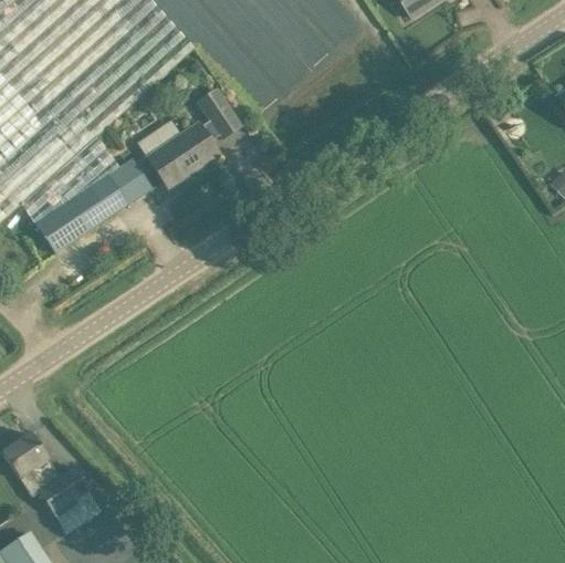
[(119,166),(97,136),(197,48),(154,0),(0,0),(0,221),(22,201),(55,251),(129,202),(110,173),(119,166)]
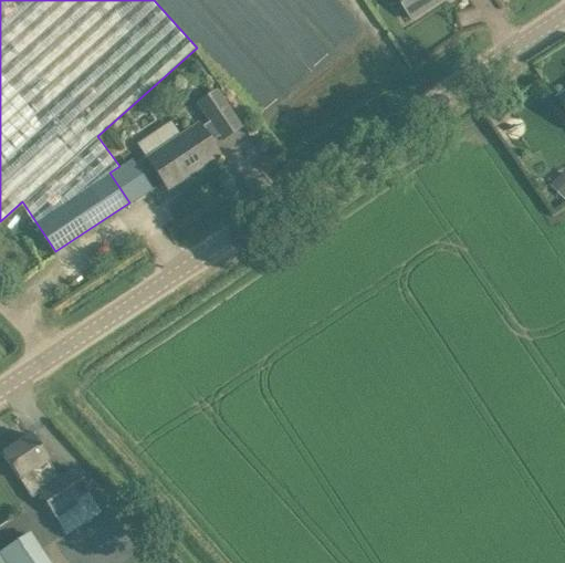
[(403,0),(414,17),(439,0),(403,0)]
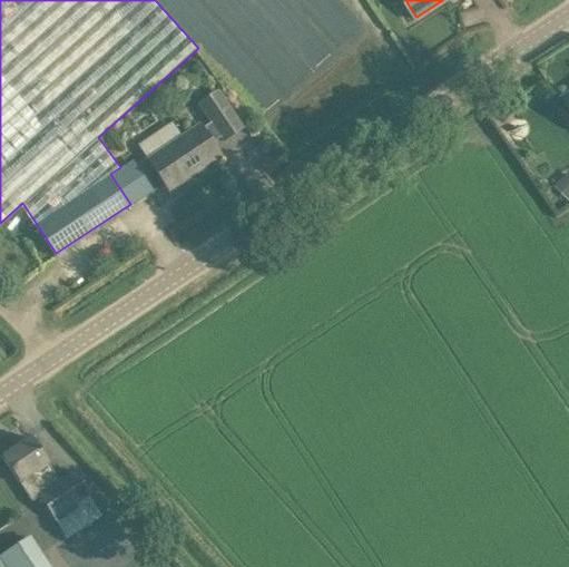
[(224,87),(199,100),(223,143),(247,129),(224,87)]
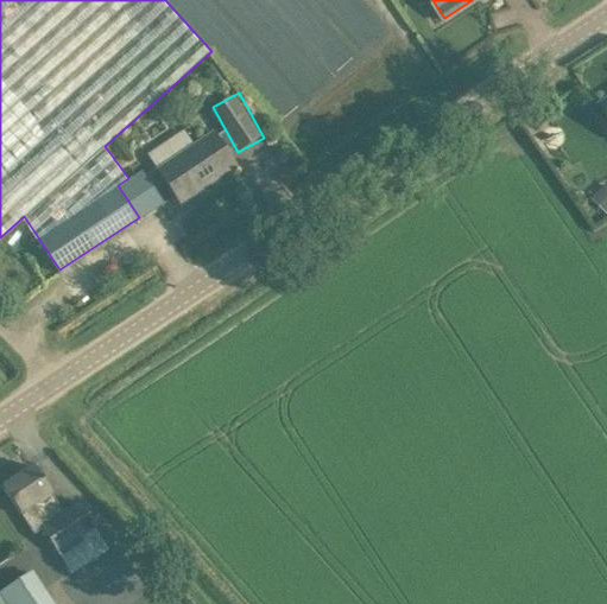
[(215,131),(159,167),(181,201),(236,163),(215,131)]
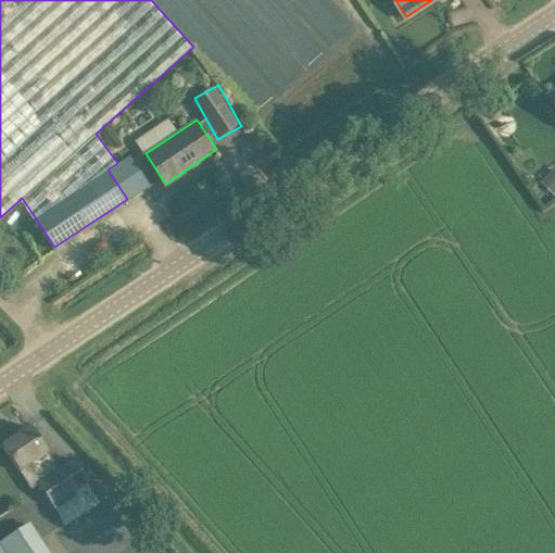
[(554,164),(541,178),(554,191),(554,164)]
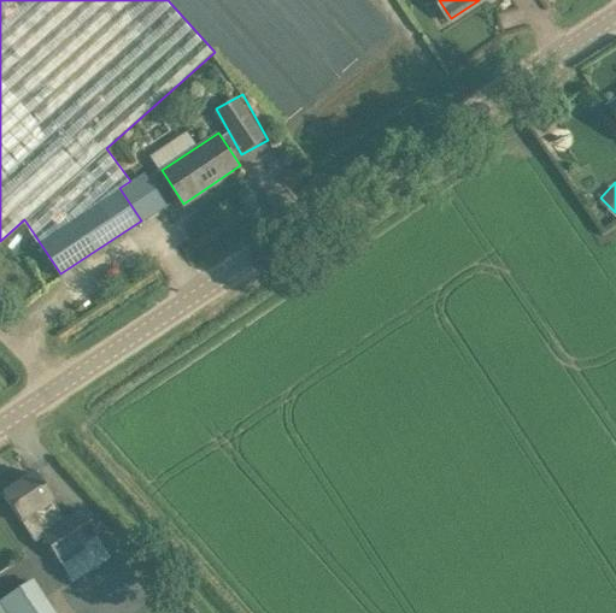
[(3,490),(10,500),(33,537),(42,530),(59,555),(100,529),(83,504),(65,517),(34,470),(3,490)]
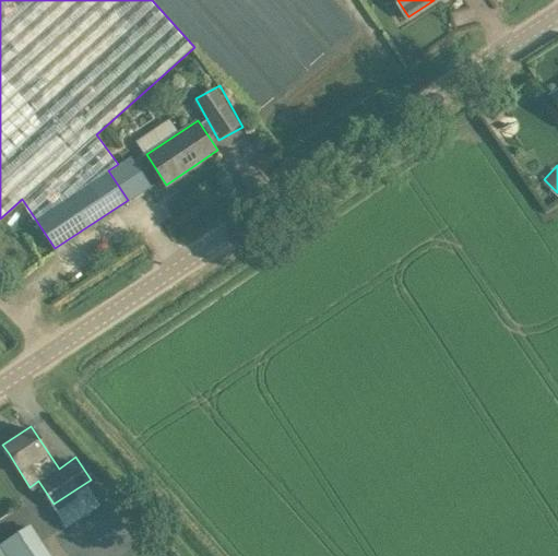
[(50,555),(28,522),(0,541),(0,546),(6,555),(50,555)]
